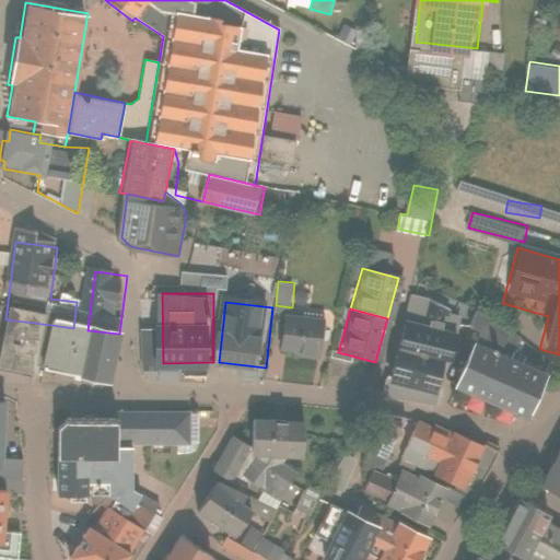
[(290,317),(287,351),(325,356),(328,322),(290,317)]
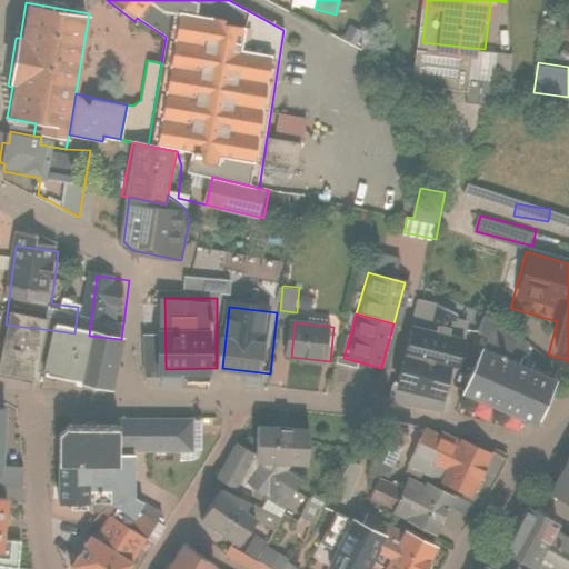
[(398,381),(453,397),(469,340),(413,325),(398,381)]
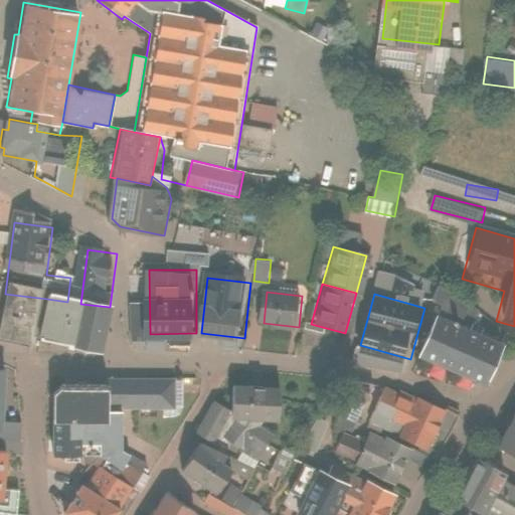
[(38,303),(10,298),(2,339),(30,344),(38,303)]
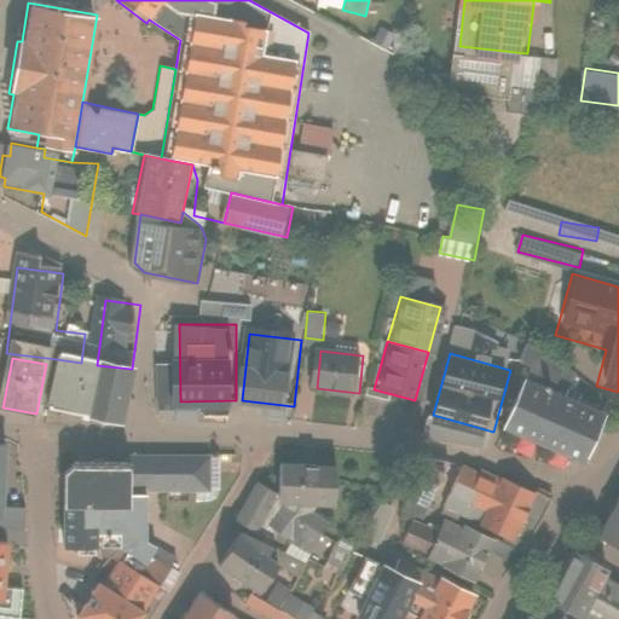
[(57,359),(51,410),(126,420),(132,369),(97,365),(81,363),(57,359)]
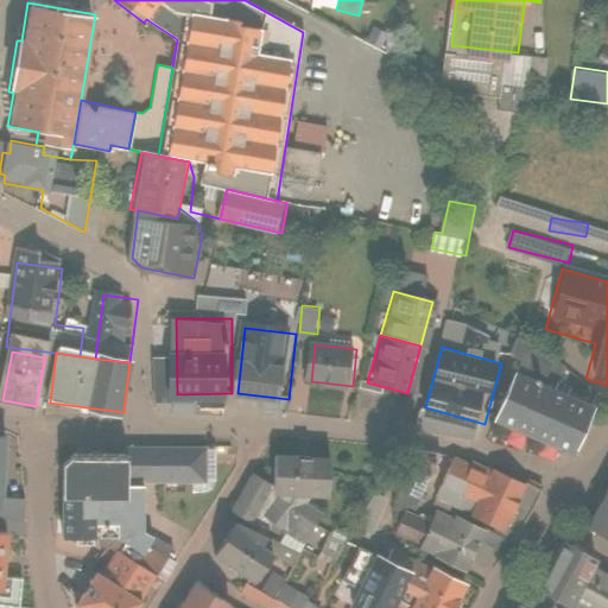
[(588,409),(510,375),(487,428),(567,461),(588,409)]
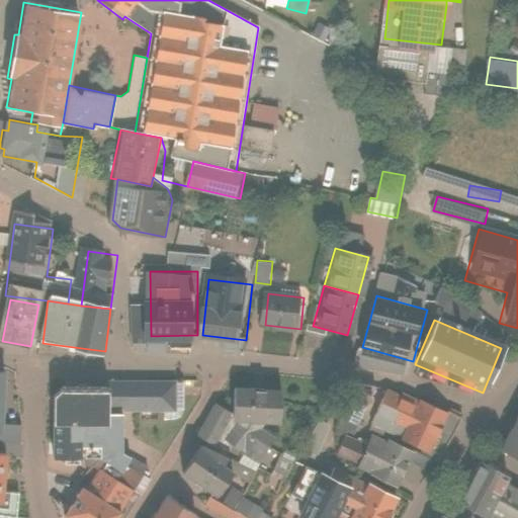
[(13,370),(0,369),(0,435),(20,437),(21,416),(11,416),(13,370)]
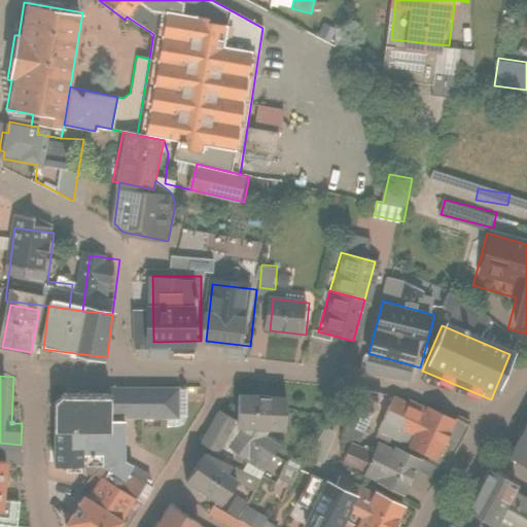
[(111,383),(111,389),(110,414),(185,416),(186,385),(111,383)]
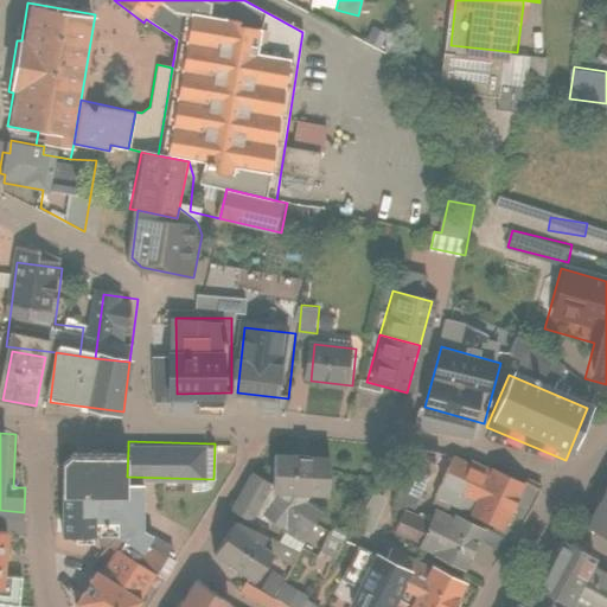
[(128,448),(78,448),(64,466),(66,494),(96,494),(126,496),(127,477),(128,448)]
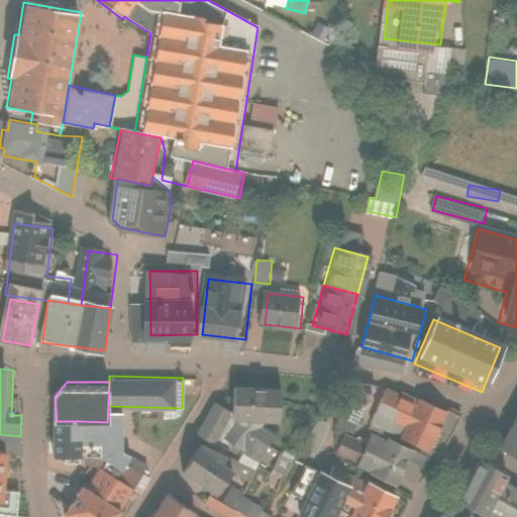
[(458,413),(386,382),(369,424),(426,448),(431,436),(445,442),(458,413)]
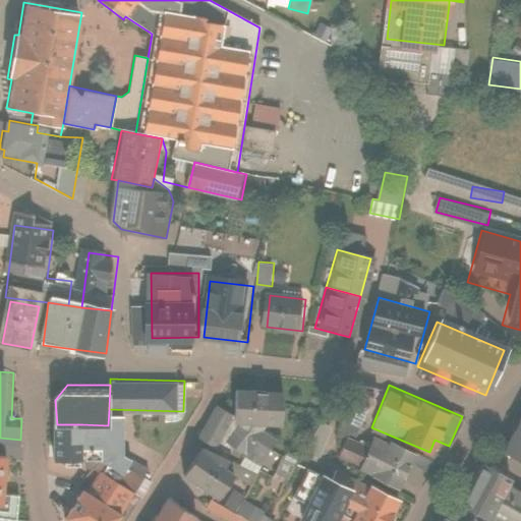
[(232,391),(192,449),(222,457),(252,464),(269,440),(246,427),(246,422),(284,424),(292,393),(232,391)]
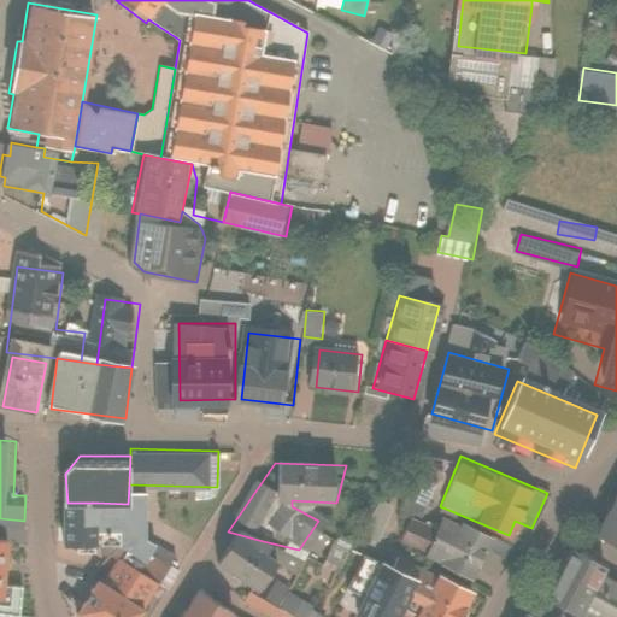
[(616,492),(607,488),(582,540),(616,557),(616,492)]
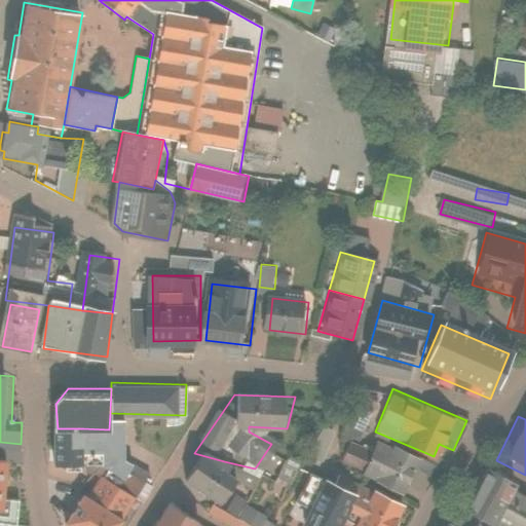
[(83,428),(58,428),(57,459),(82,460),(83,428)]
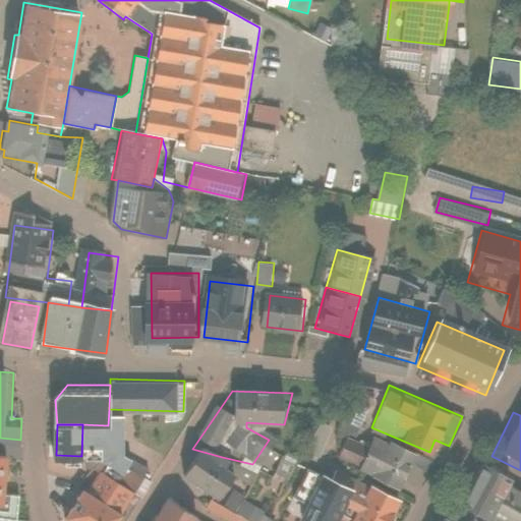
[(362,469),(411,490),(426,457),(379,436),(362,469)]
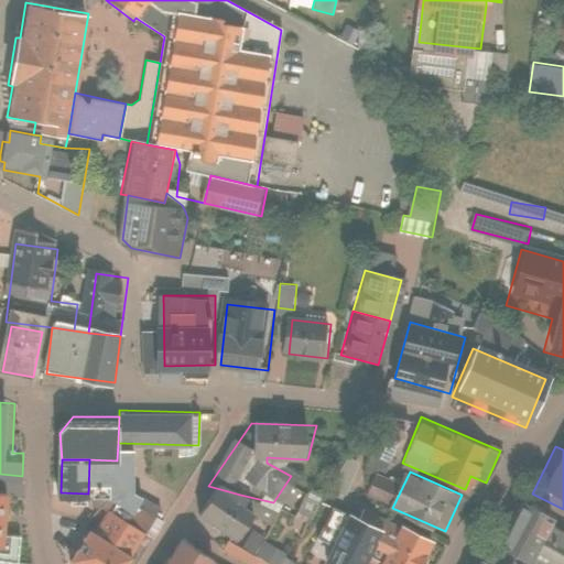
[(240,495),(208,486),(190,522),(238,546),(253,514),(235,507),(240,495)]
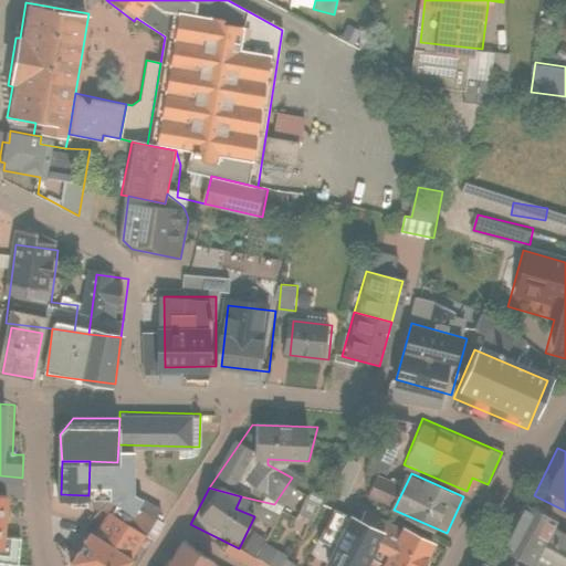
[(14,491),(0,490),(0,544),(12,545),(14,491)]
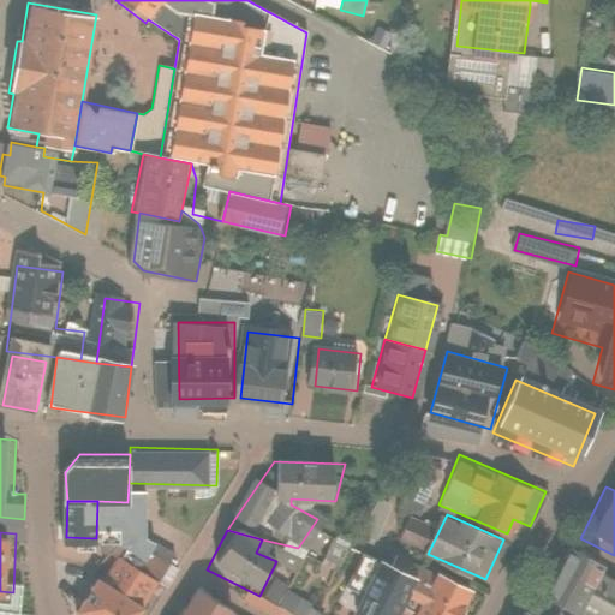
[(138,559),(173,579),(189,553),(155,532),(138,559)]
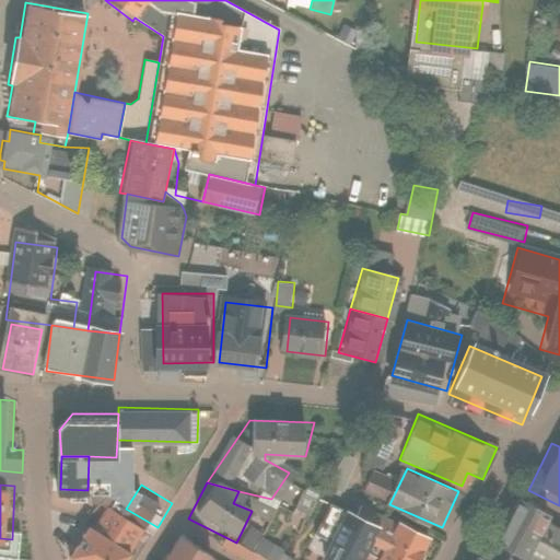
[(546,523),(502,502),(481,547),(509,559),(527,559),(541,532),(546,523)]
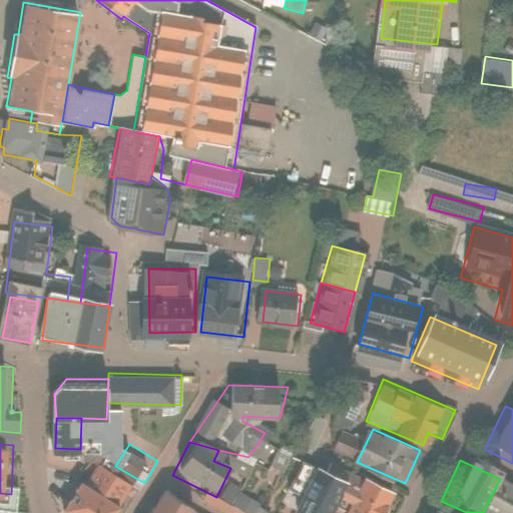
[(94,485),(130,506),(144,483),(115,466),(107,462),(94,485)]
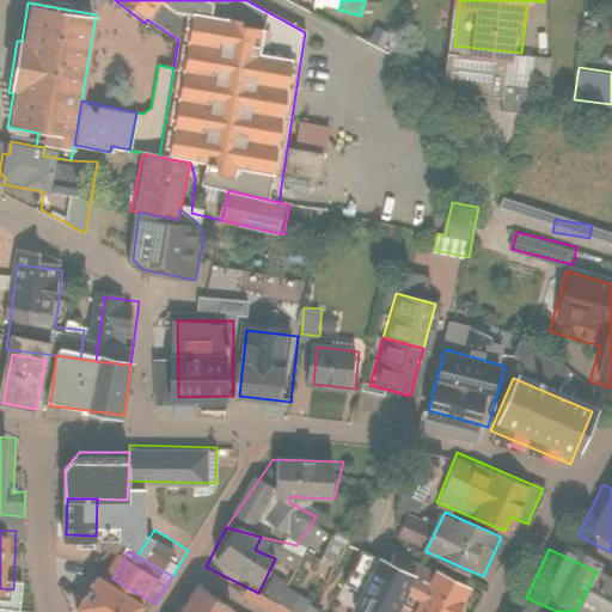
[(420,611),(465,611),(479,588),(442,567),(438,575),(411,561),(403,576),(432,592),(420,611)]
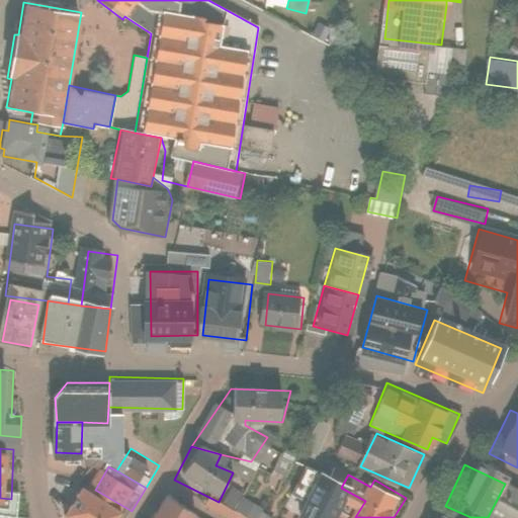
[(85,485),(68,513),(76,517),(126,517),(132,511),(95,490),(85,485)]
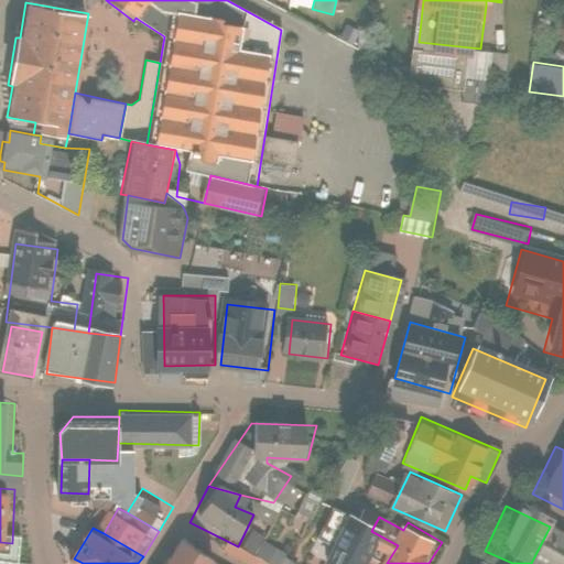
[(563,563),(563,545),(545,535),(531,563),(563,563)]
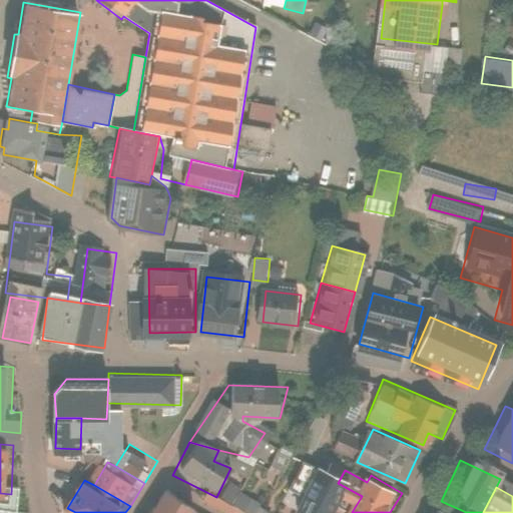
[(217,512),(172,488),(155,512),(217,512)]
